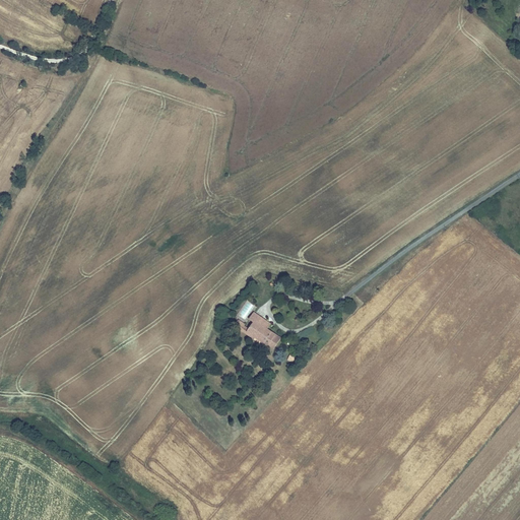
[(277,345),(281,338),(267,329),(259,323),(262,318),(254,313),(250,319),(254,322),(250,328),(248,331),(256,336),(254,338),(267,347),(271,341),(277,345)]
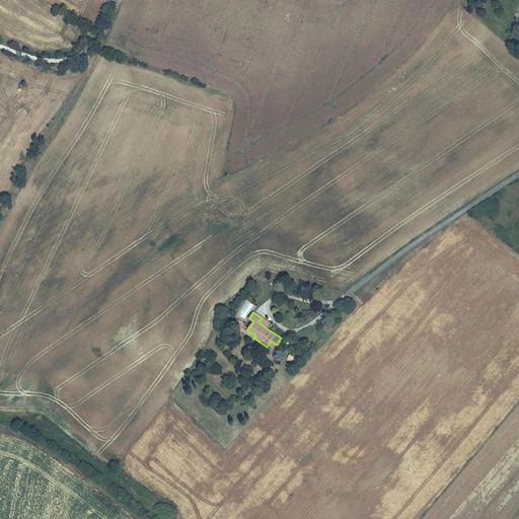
[(271,323),(262,317),(258,322),(267,328),(271,323)]
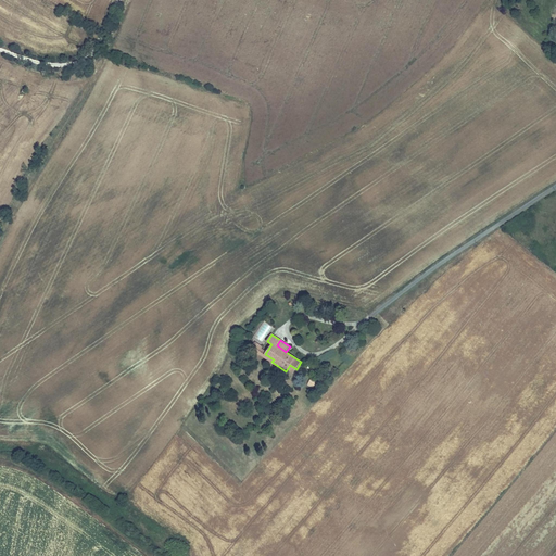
[(257,353),(262,348),(254,342),(249,349),(257,354),(257,353)]
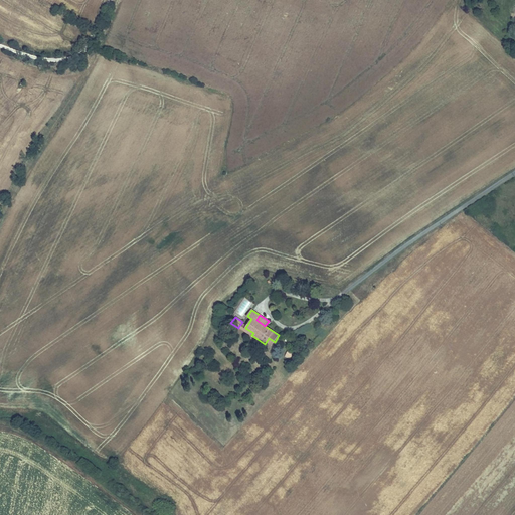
[(251,335),(253,333),(245,328),(247,325),(242,322),(238,327),(250,336),(251,335)]
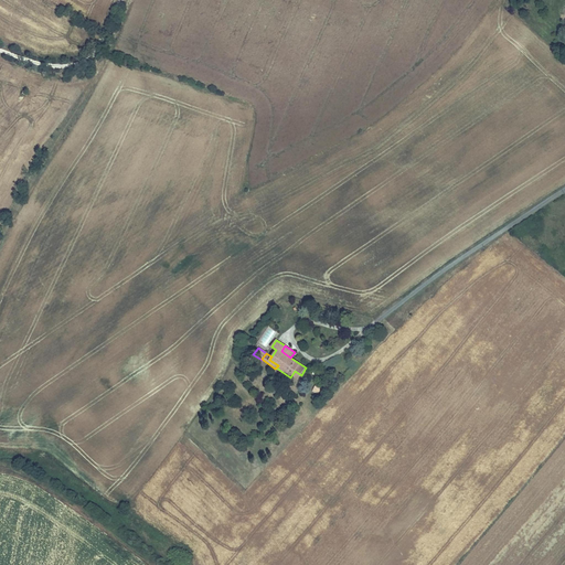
[(301,375),(295,371),(290,377),(296,382),(301,375)]
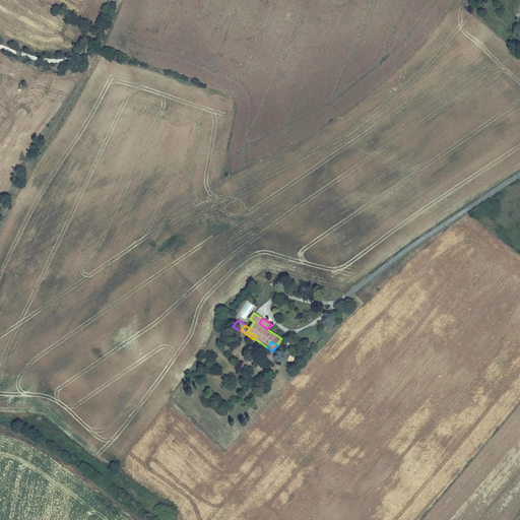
[(297,355),(290,353),(287,361),(293,363),(297,355)]
